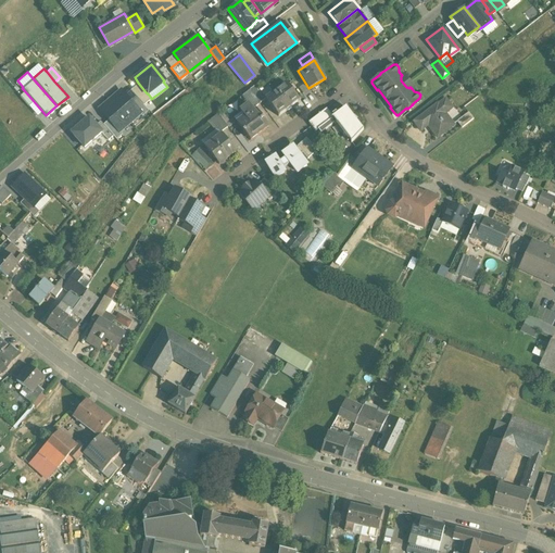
[(265,97),(265,98),(265,99),(278,115),(299,99),(286,82),(265,97)]
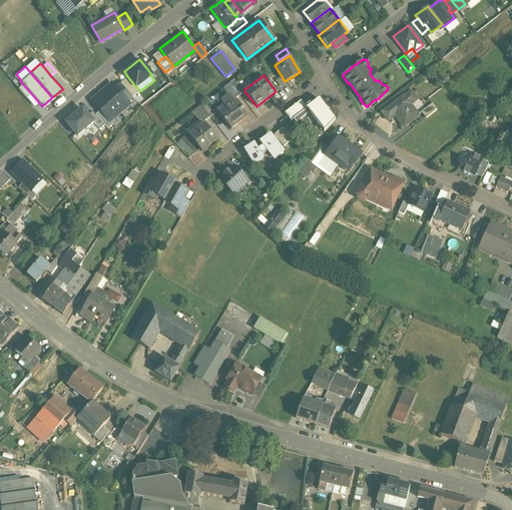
[(120,82),(124,87),(131,95),(139,90),(136,86),(135,86),(127,76),(120,82)]
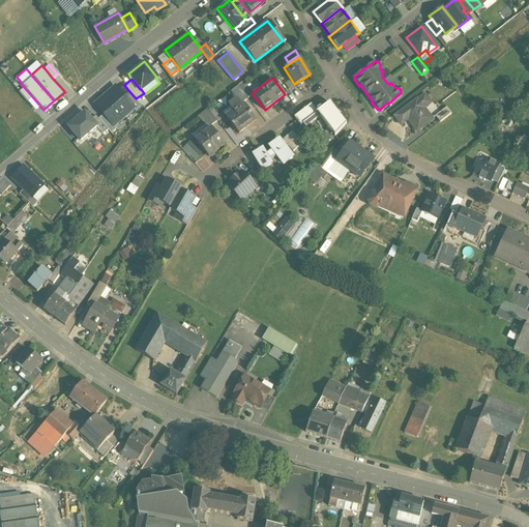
[(253,92),(242,80),(237,84),(247,97),(253,94),(253,93),(253,92)]
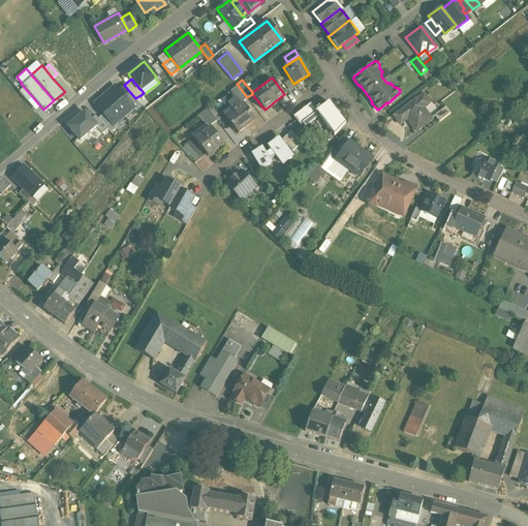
[(237,84),(229,89),(240,103),(247,97),(237,84)]
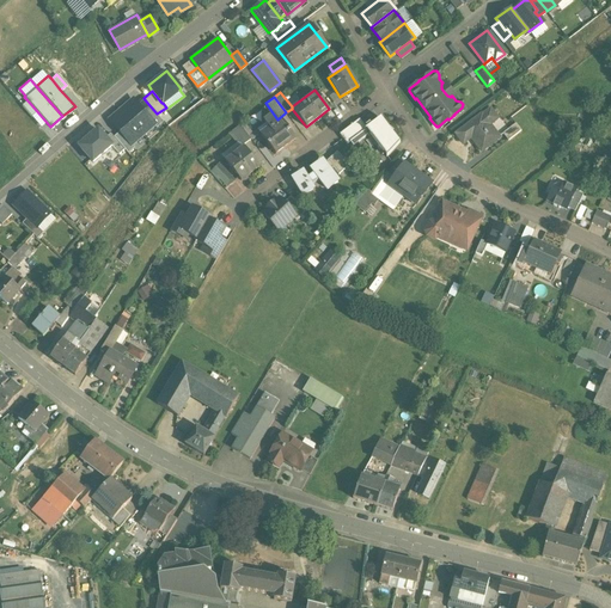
[(132,98),(121,108),(142,133),(154,123),(142,110),(132,98)]
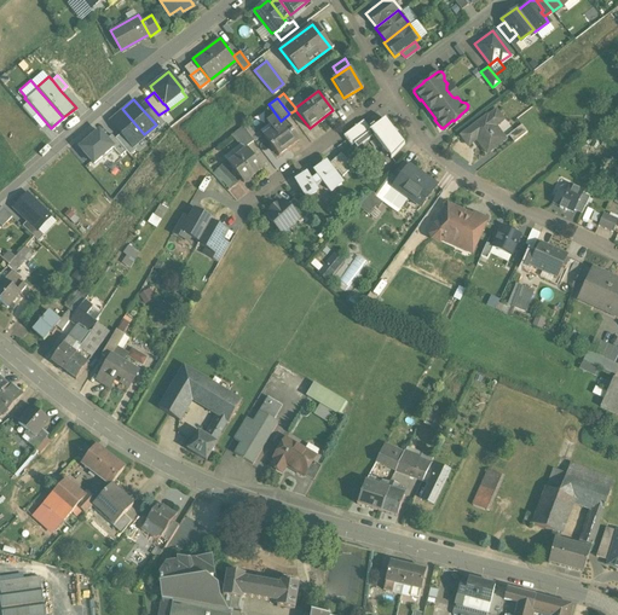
[(32,116),(36,111),(27,100),(22,105),(32,116)]
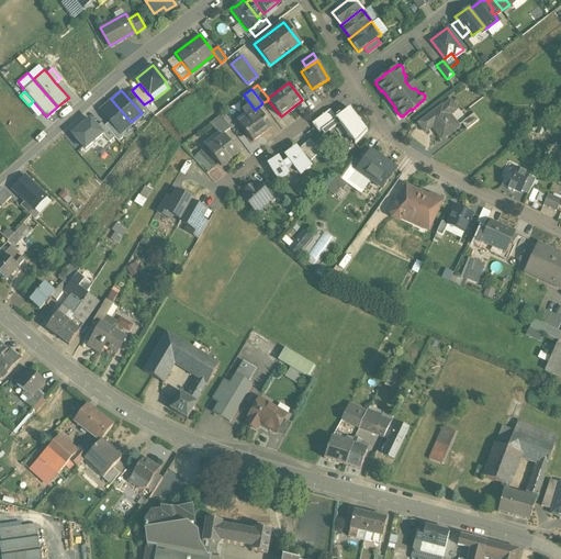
[(131,101),(142,113),(144,115),(149,111),(144,104),(136,96),(131,101)]
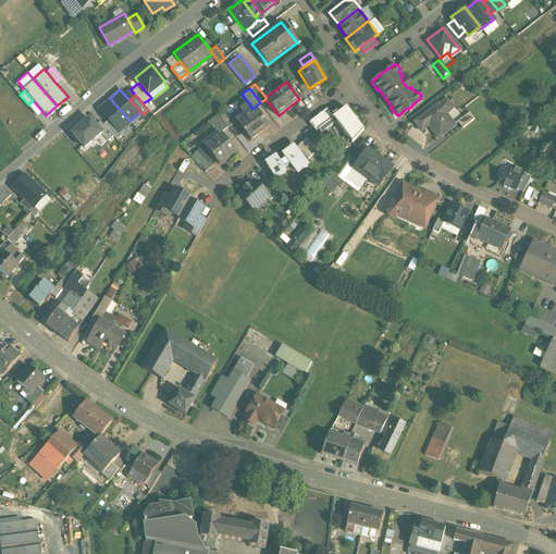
[(110,98),(99,108),(108,119),(119,131),(130,121),(110,98)]
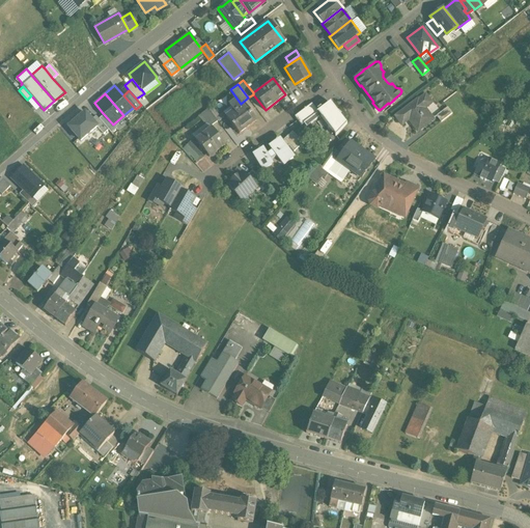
[(424,93),(418,99),(417,98),(394,115),(400,123),(408,118),(417,130),(433,118),(424,107),(430,102),(424,93)]
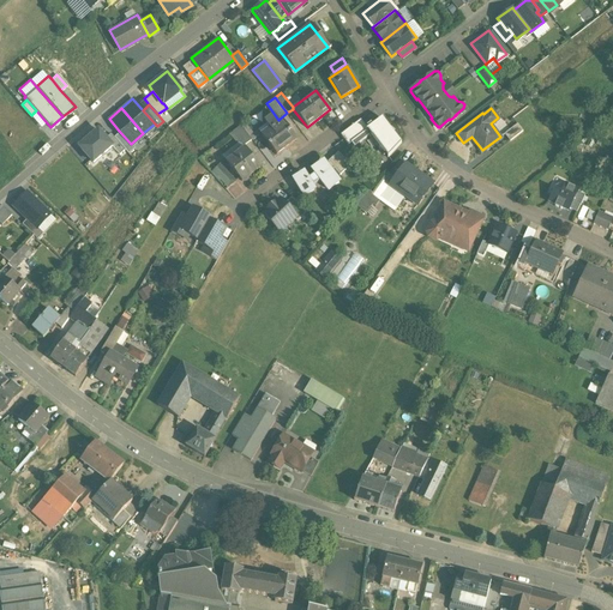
[(394,128),(386,122),(385,124),(380,116),(367,127),(366,127),(370,132),(388,155),(400,142),(391,132),(394,128)]
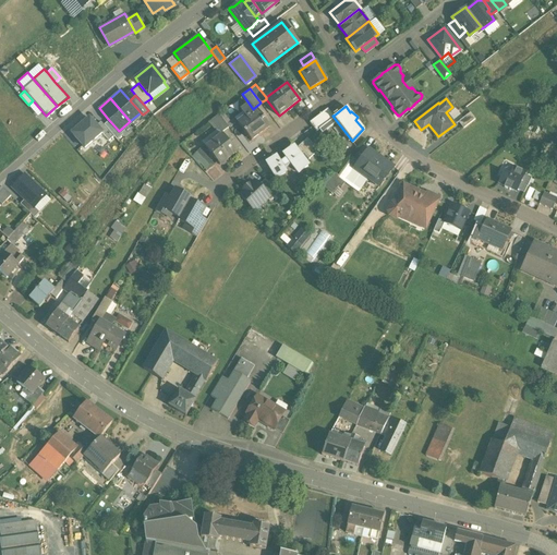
[(327,107),(309,121),(316,130),(318,128),(322,132),(336,120),(333,116),(334,116),(327,107)]
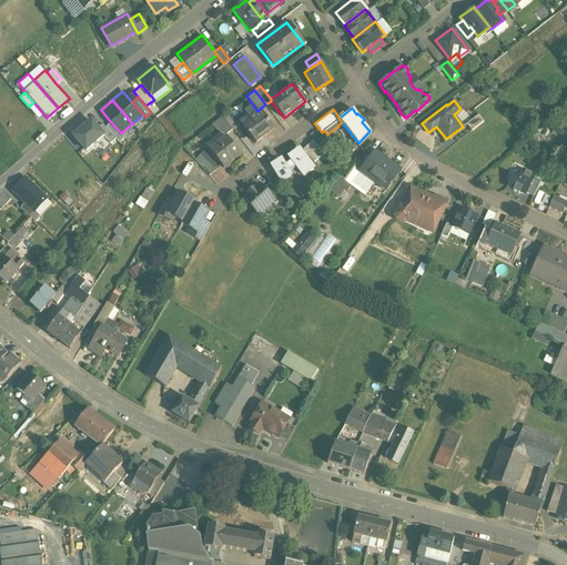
[(260,113),(252,119),(251,117),(242,123),(255,141),(274,128),(269,121),(266,122),(260,113)]
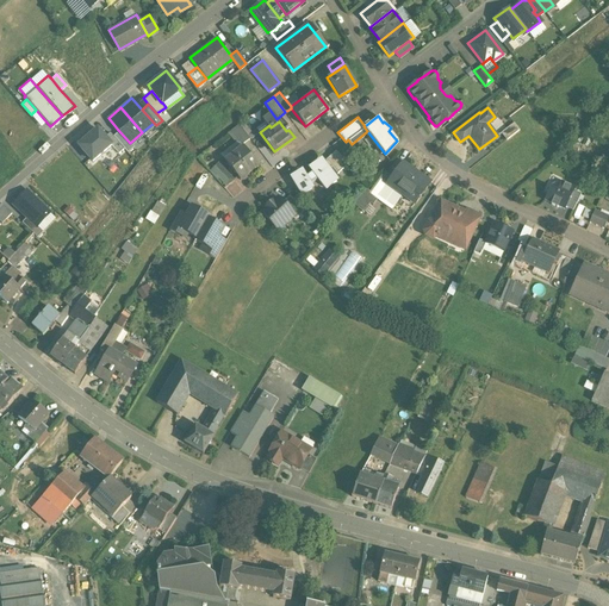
[(513,122),(501,131),(505,138),(519,129),(513,122)]
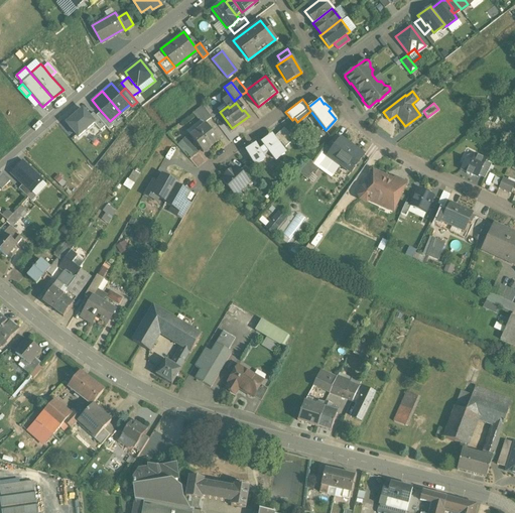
[(212,116),(202,104),(195,110),(204,122),(212,116)]
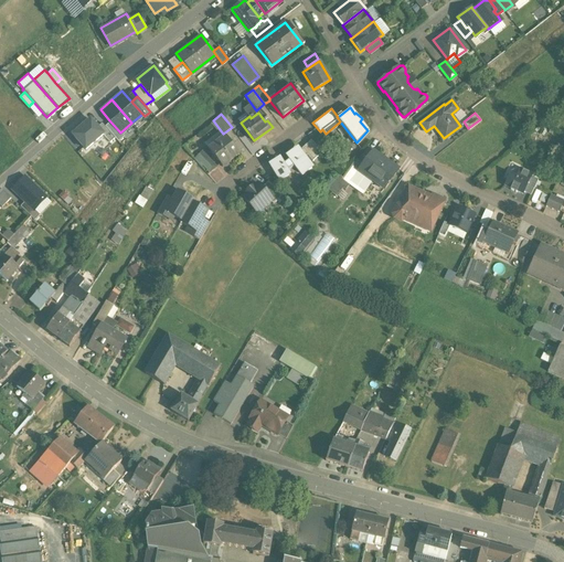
[(72,134),(85,148),(103,133),(96,126),(89,118),(72,134)]
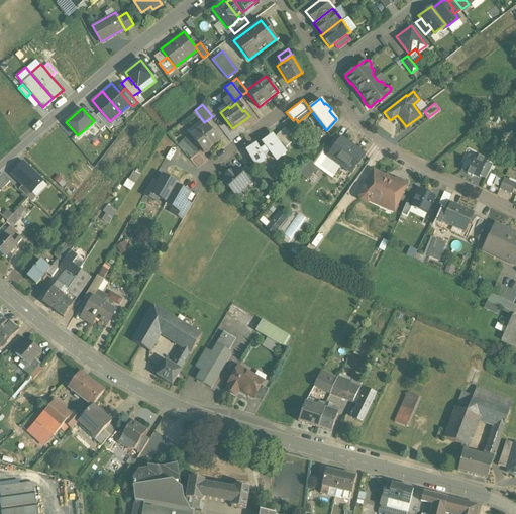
[(112,123),(110,121),(100,110),(95,114),(104,124),(107,127),(112,123)]
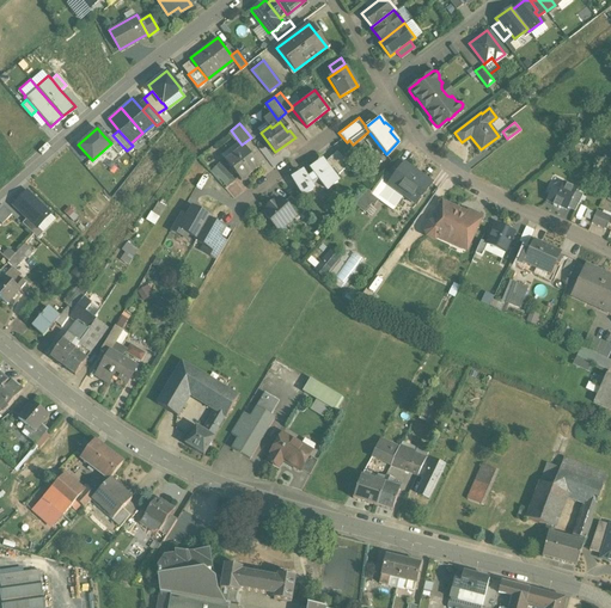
[(110,131),(104,136),(111,143),(118,152),(123,147),(112,135),(110,131)]
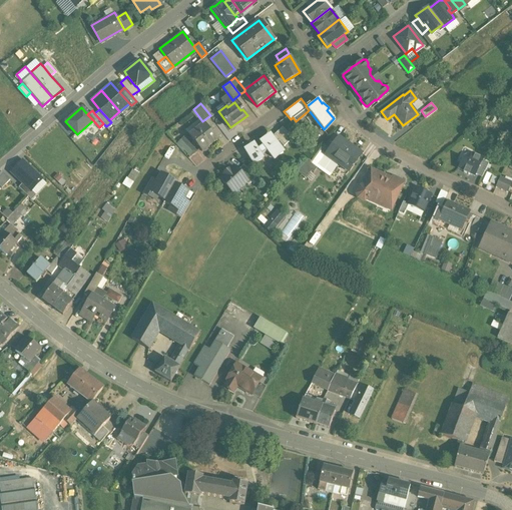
[(204,123),(189,134),(201,150),(216,139),(204,123)]
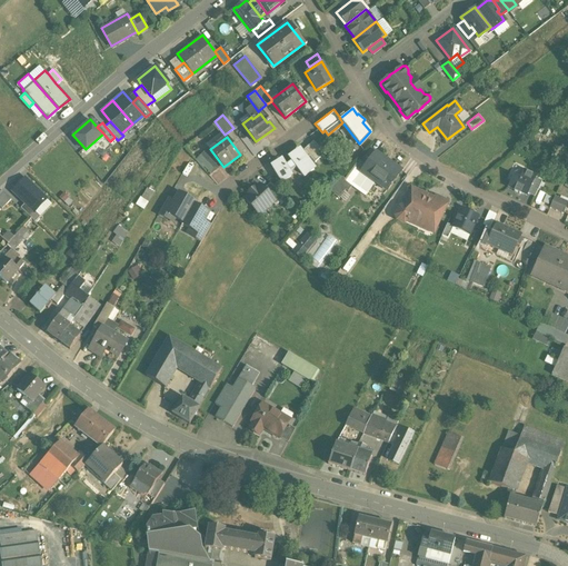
[(312,139),(302,148),(304,149),(309,155),(315,160),(324,151),(312,139)]
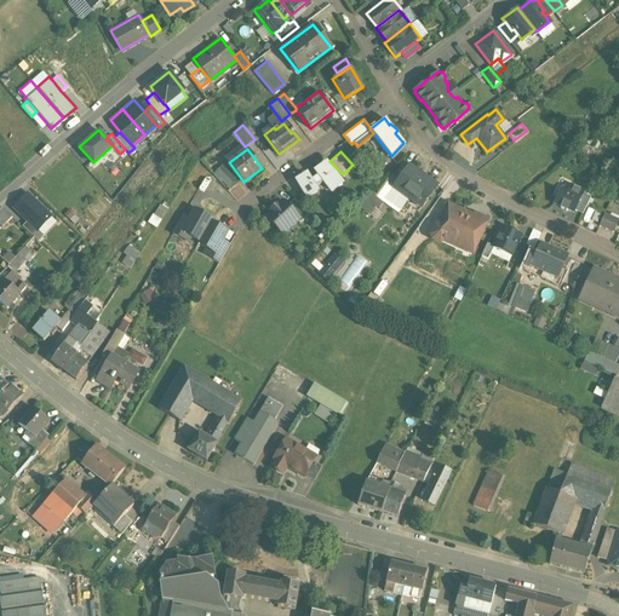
[(222,162),(212,172),(229,189),(238,179),(222,162)]
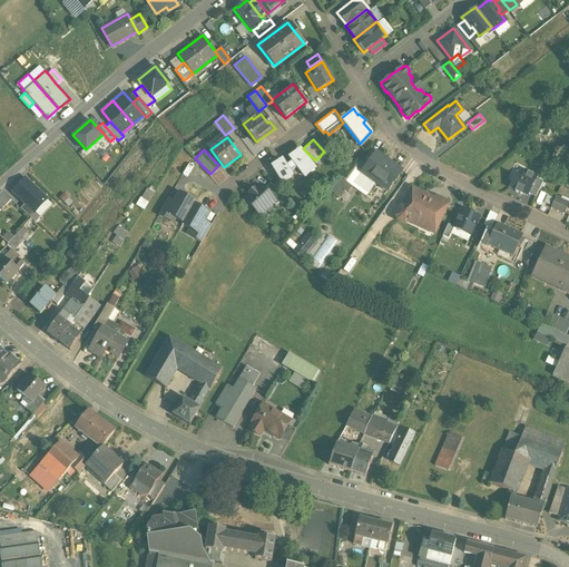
[(304,149),(302,152),(300,149),(290,156),(292,159),(285,165),(281,159),(272,165),(282,181),(291,175),(288,172),(296,166),(304,175),(313,167),(306,157),(310,155),(304,149)]
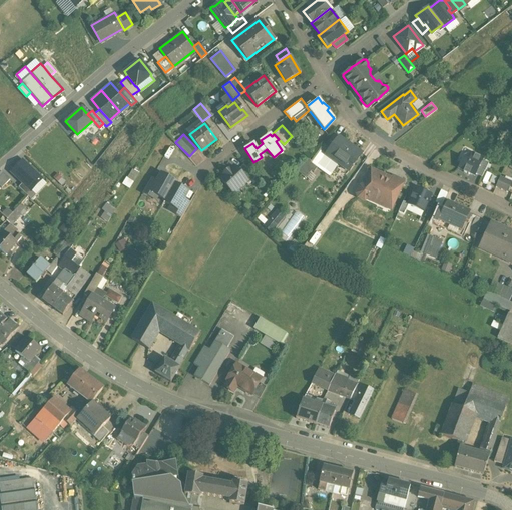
[(349,145),(338,137),(326,153),(339,162),(341,159),(351,166),(356,159),(358,157),(357,157),(361,152),(350,144),(349,145)]
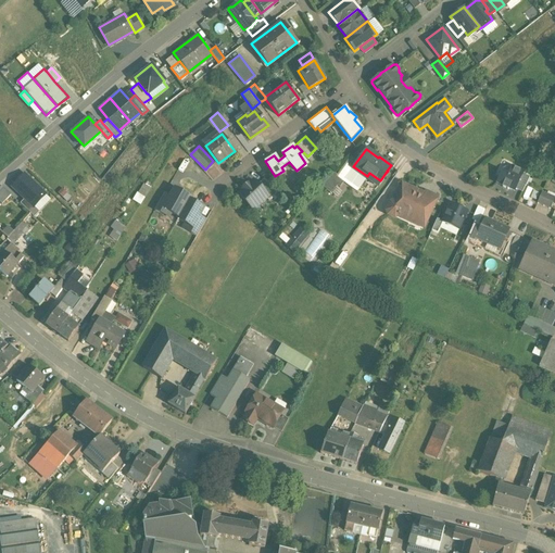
[(522,171),(511,165),(507,174),(501,171),(501,172),(496,180),(502,184),(502,185),(507,188),(507,186),(514,189),(521,172),(522,171)]
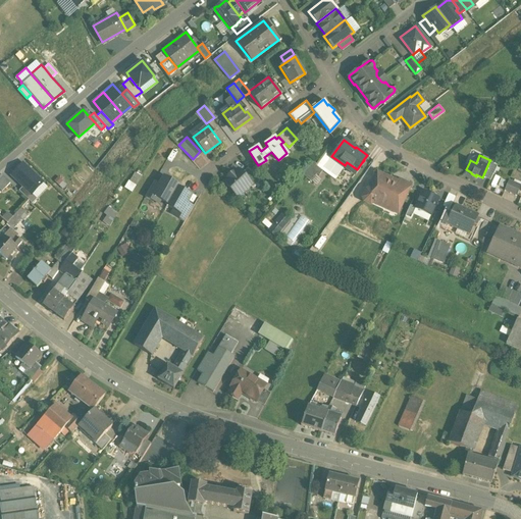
[(473,155),(471,156),(470,158),(469,160),(470,161),(470,160),(476,163),(479,155),(478,155),(475,155),(473,155)]
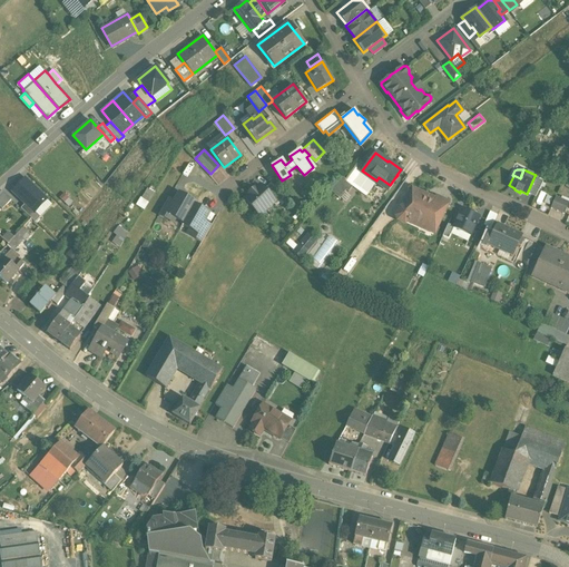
[(365,195),(376,181),(362,170),(352,184),(365,195)]
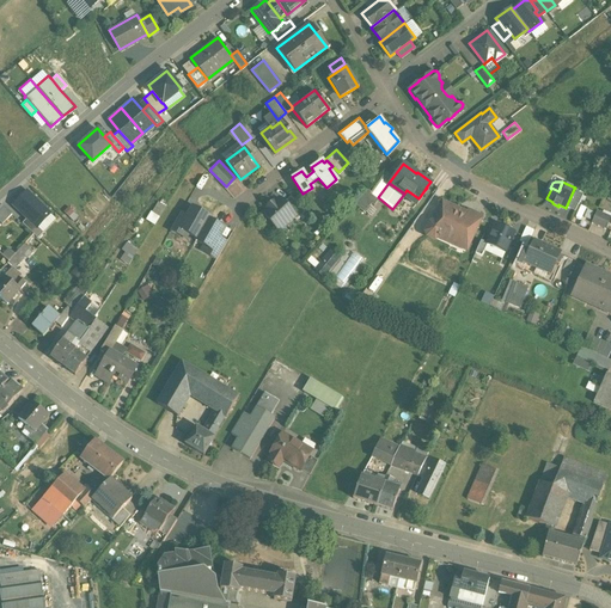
[(367,188),(354,202),(362,210),(376,196),(367,188)]
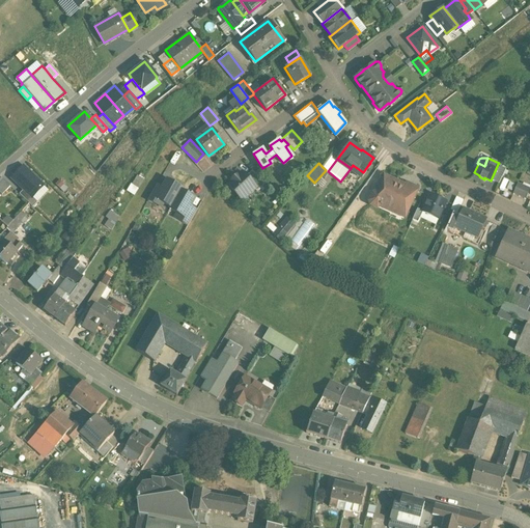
[(505,167),(498,164),(491,178),(498,182),(505,167)]
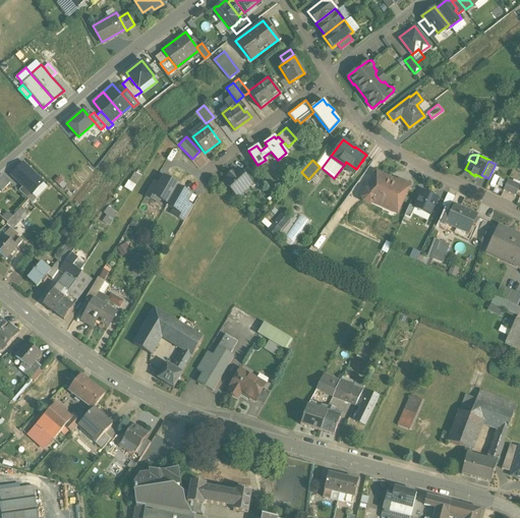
[(43,180),(22,162),(12,174),(22,184),(32,192),(43,180)]
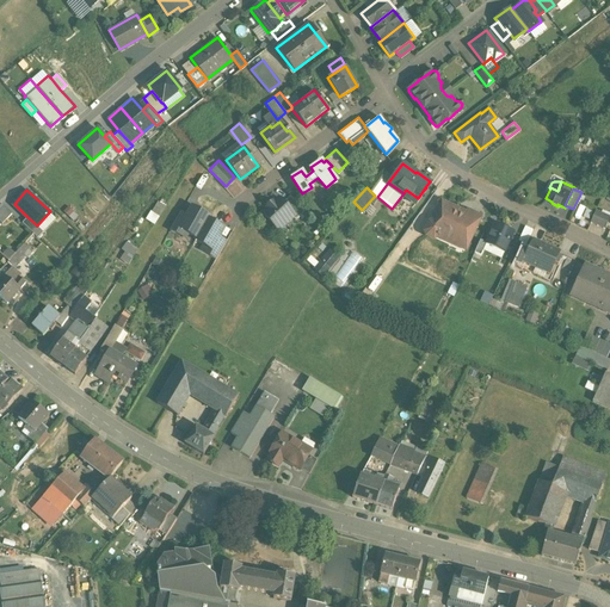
[(305,210),(289,194),(282,200),(294,214),(291,216),(295,218),(305,210)]
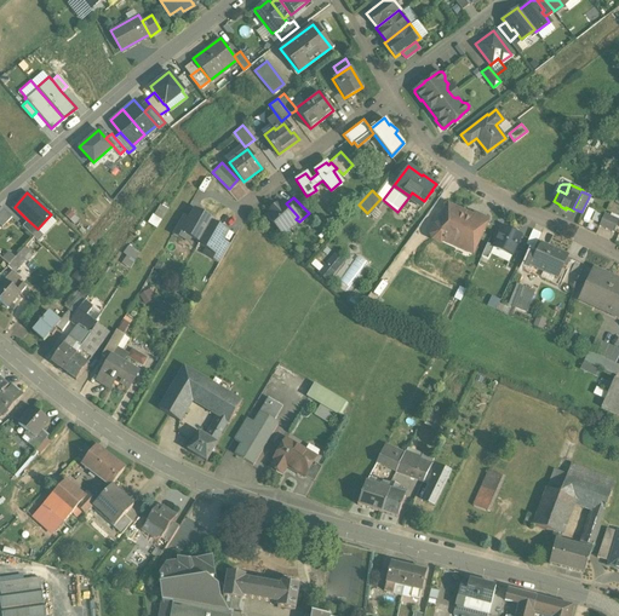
[(286,203),(282,200),(278,205),(276,203),(270,209),(271,211),(265,216),(281,232),(296,219),(298,217),(286,203)]
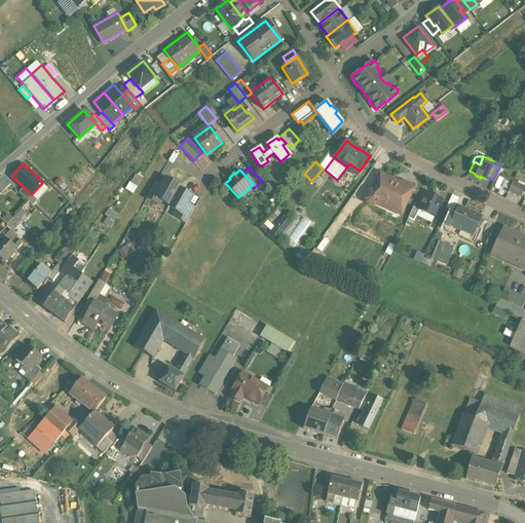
[(135,171),(126,187),(133,191),(142,175),(135,171)]
